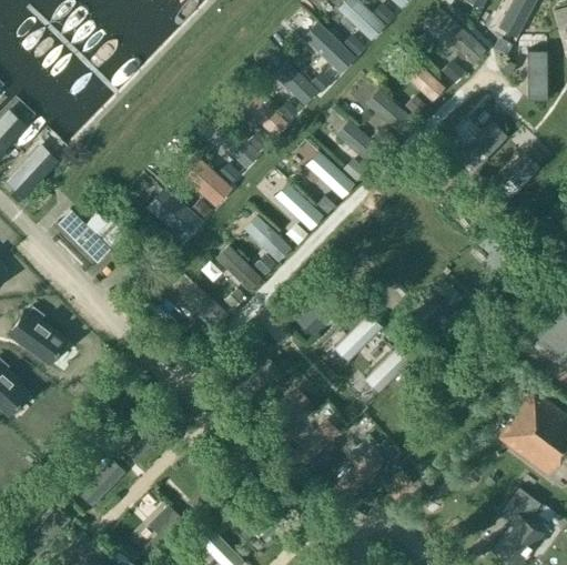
[(371,42),(387,23),(361,0),(344,0),(335,10),(371,42)]
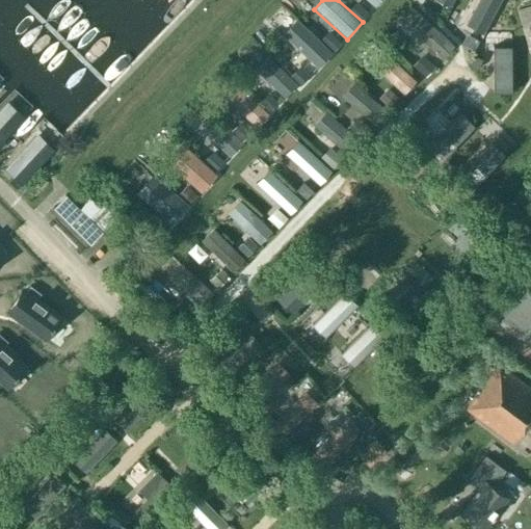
[(489,32),(502,0),(479,0),(470,24),(489,32)]
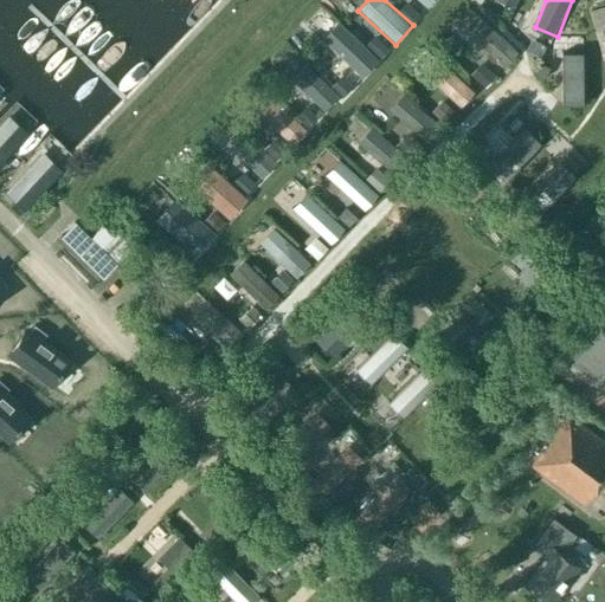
[(364,79),(381,60),(322,7),(306,26),(364,79)]
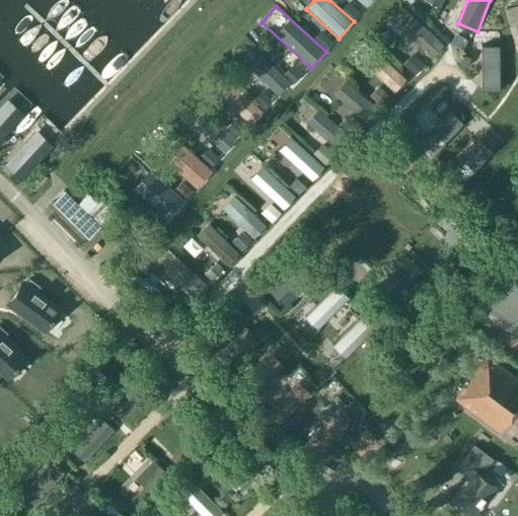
[(435,60),(446,48),(416,19),(403,31),(435,60)]
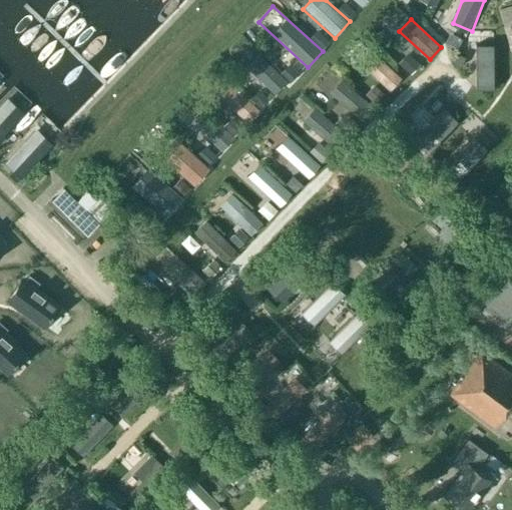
[(242,67),(282,94),(297,73),(257,46),(242,67)]
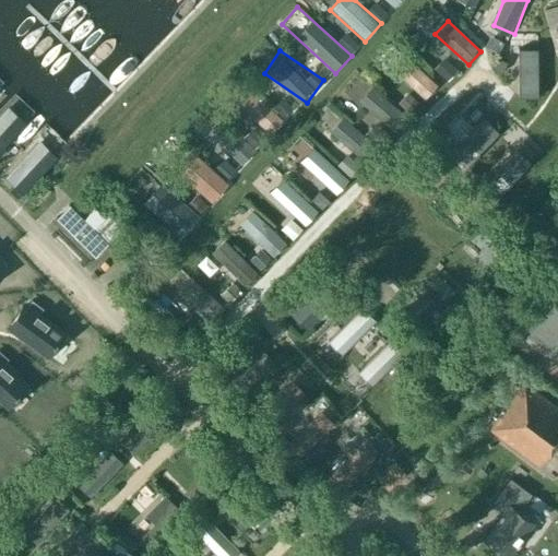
[(246,86),(234,103),(272,132),(285,116),(246,86)]
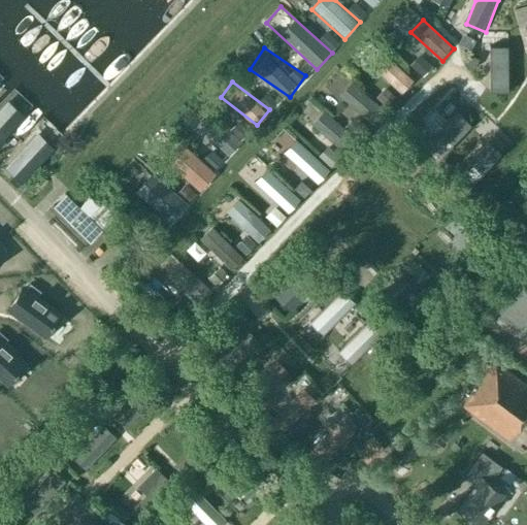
[(7,102),(0,109),(0,144),(25,119),(7,102)]
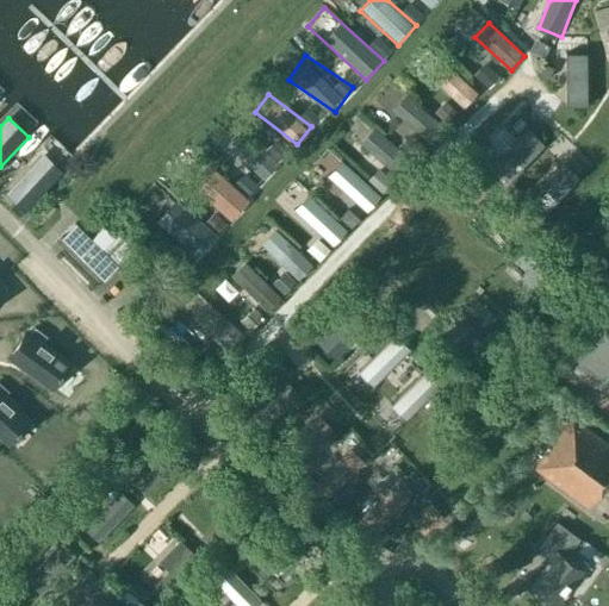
[(223,151),(265,179),(278,160),(236,132),(223,151)]
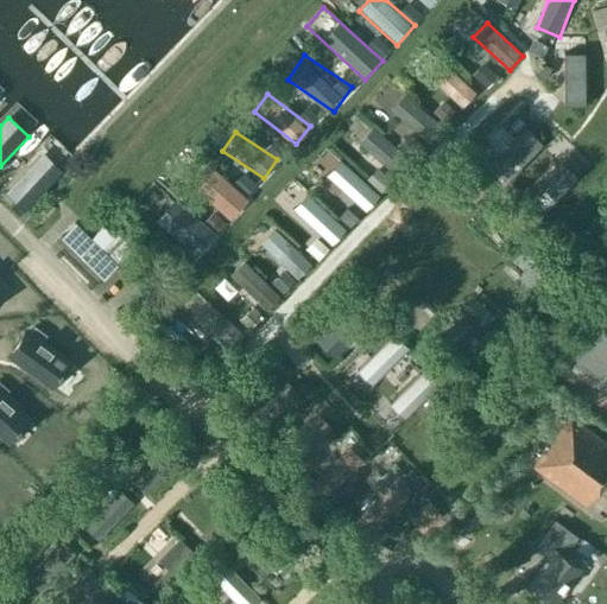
[(44,156),(6,195),(25,213),(63,173),(44,156)]
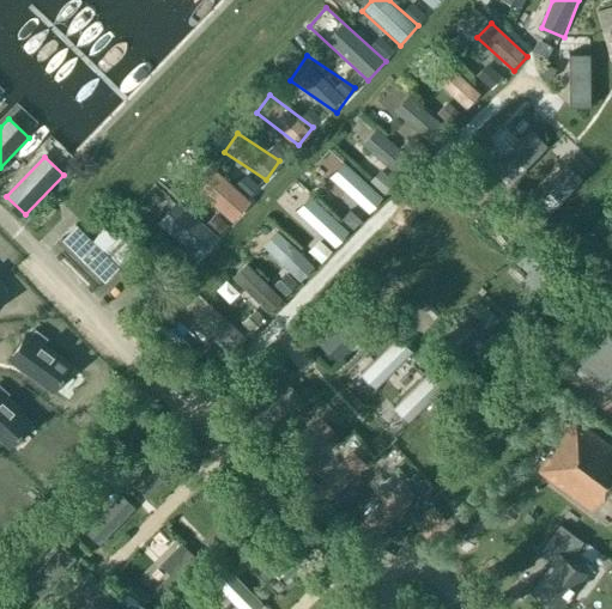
[(335,175),(361,199),(374,186),(349,160),(335,175)]
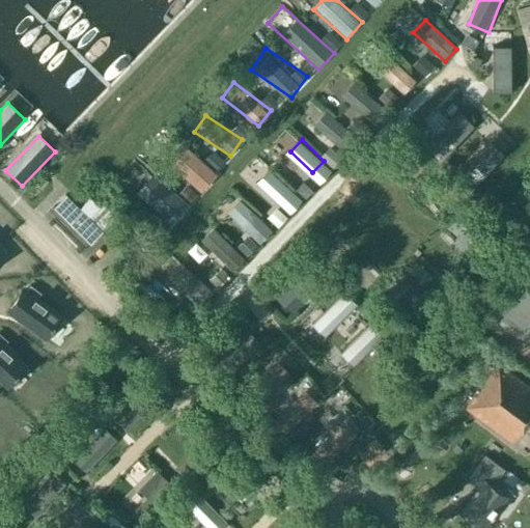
[(187,142),(169,159),(200,191),(218,174),(187,142)]
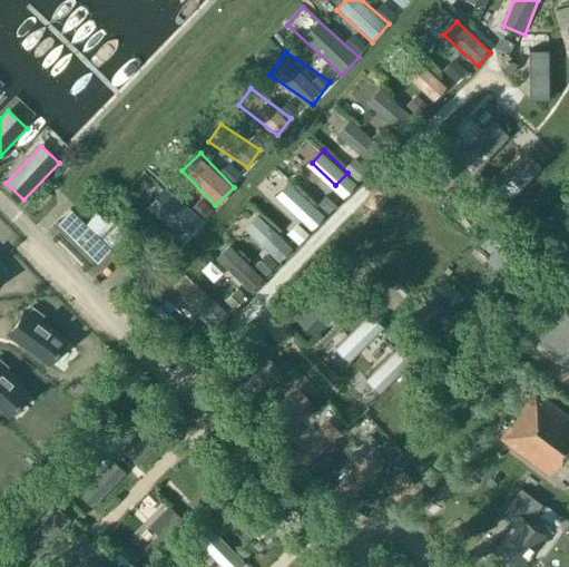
[(357,184),(369,175),(356,158),(345,167),(357,184)]
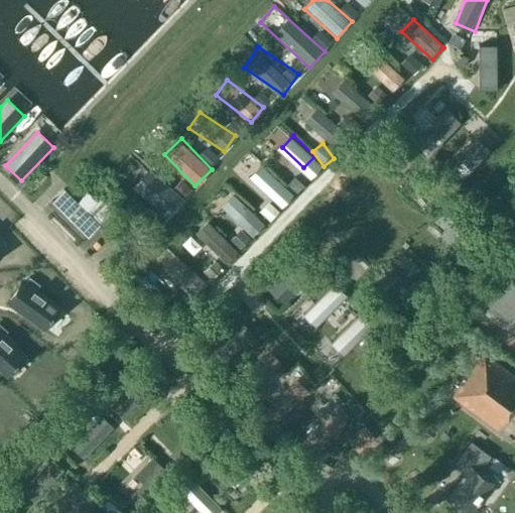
[(150,172),(134,198),(169,221),(185,196),(150,172)]
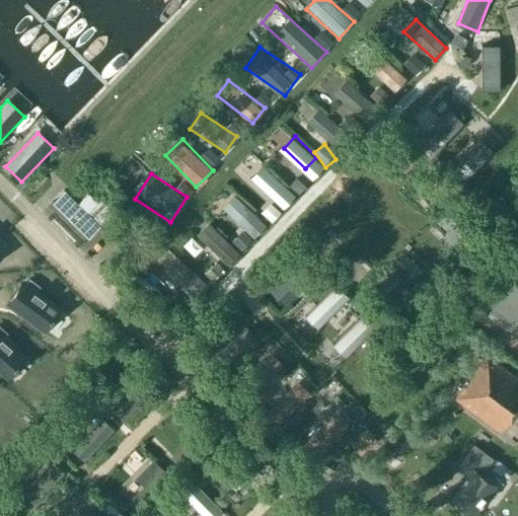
[(88,196),(81,204),(79,206),(65,193),(54,205),(89,240),(101,228),(115,214),(101,201),(97,204),(88,196)]
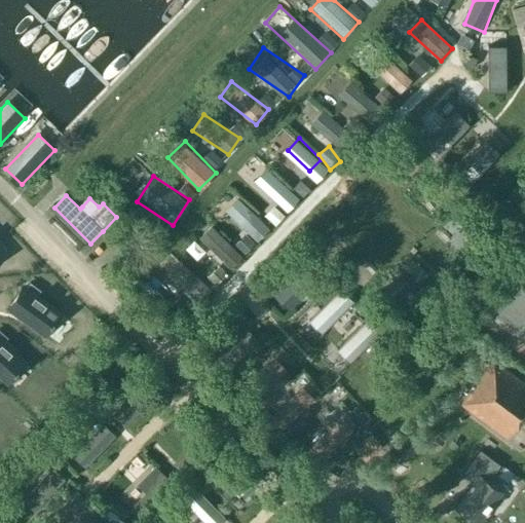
[(195,237),(224,265),(236,252),(208,224),(195,237)]
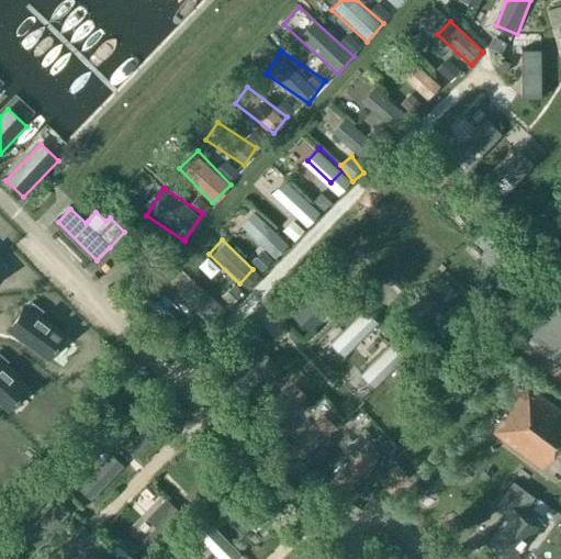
[(560,282),(550,276),(509,328),(560,366),(560,282)]
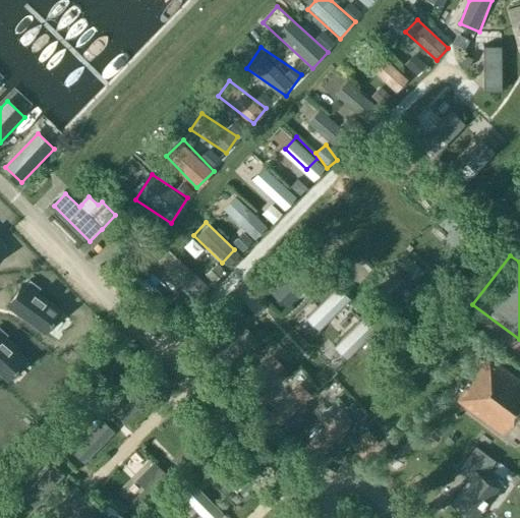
[(293,269),(272,289),(287,306),(309,286),(293,269)]
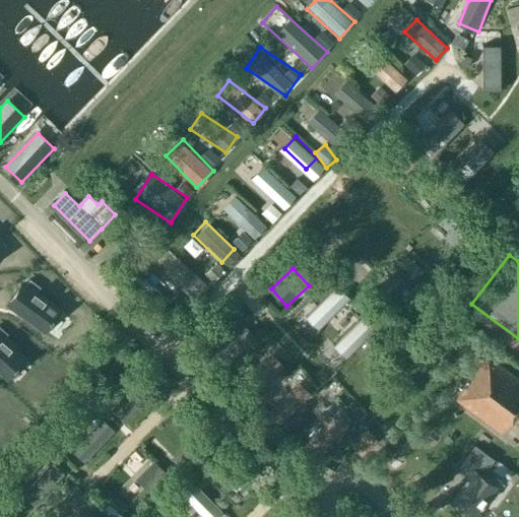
[(59,312),(37,296),(41,289),(30,281),(26,287),(24,286),(9,307),(44,332),(50,324),(52,325),(55,321),(53,320),(59,312)]
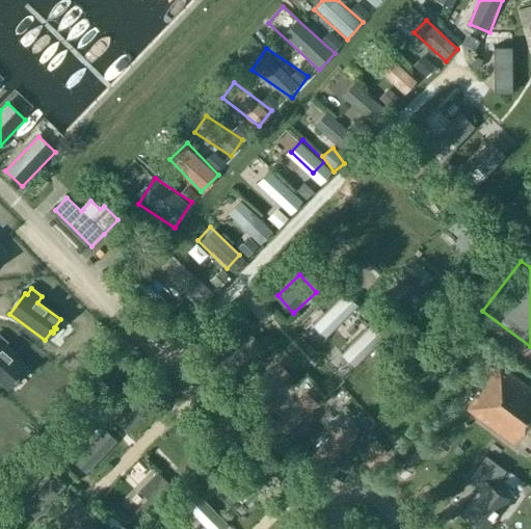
[(342,321),(367,348),(376,339),(350,313),(342,321)]
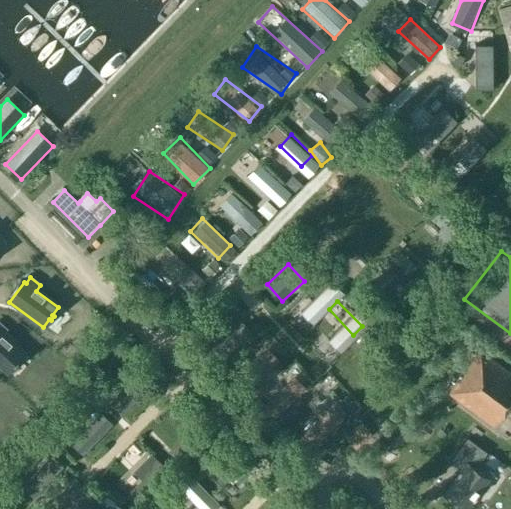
[(24,355),(4,337),(9,331),(0,323),(0,367),(7,374),(14,366),(16,367),(19,364),(17,362),(24,355)]
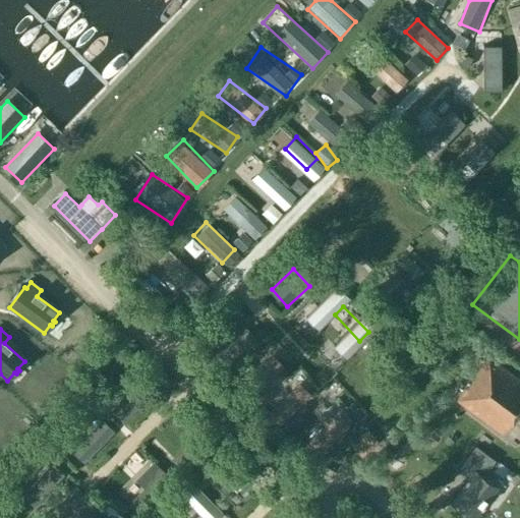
[(274,354),(251,376),(262,386),(284,365),(274,354)]
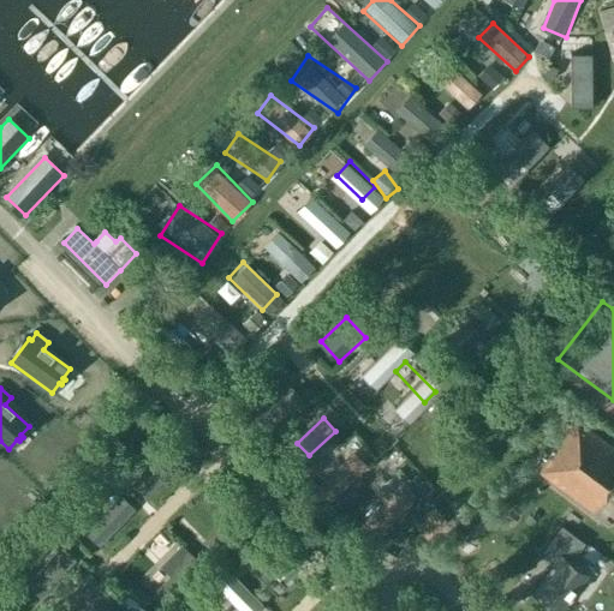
[(613,450),(578,424),(540,474),(594,515),(613,486),(613,450)]
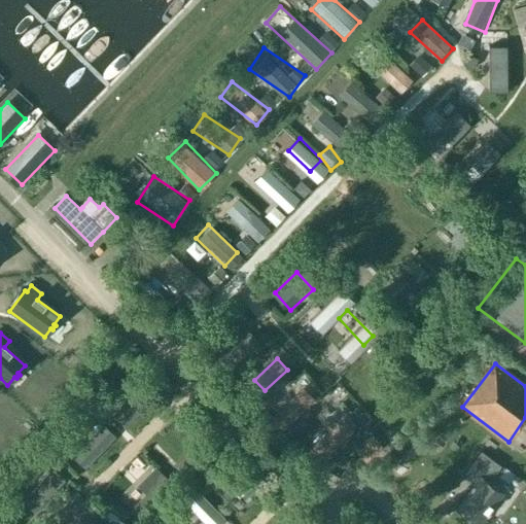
[(292,399),(308,409),(316,394),(301,385),(292,399)]
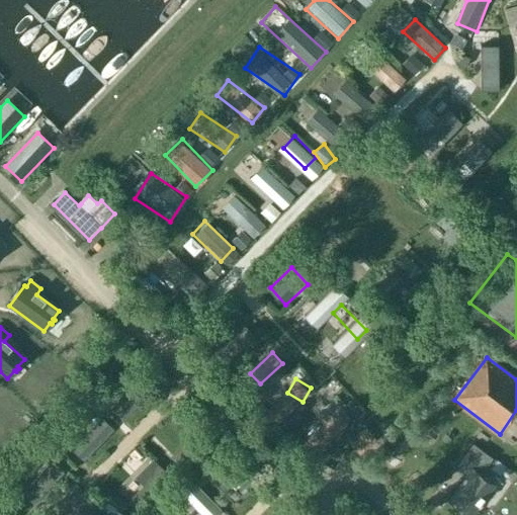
[(336,408),(315,433),(329,445),(350,420),(336,408)]
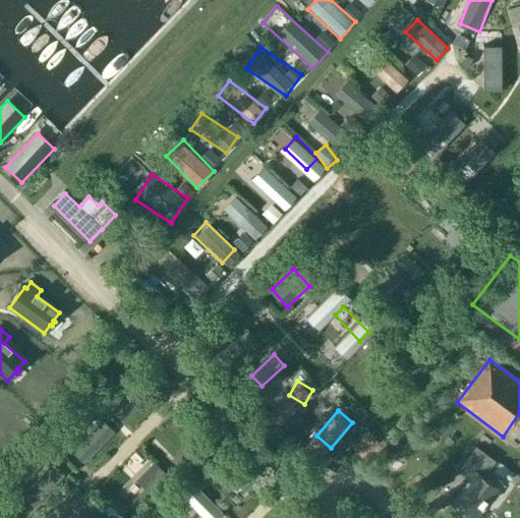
[(89,462),(114,428),(100,417),(74,451),(89,462)]
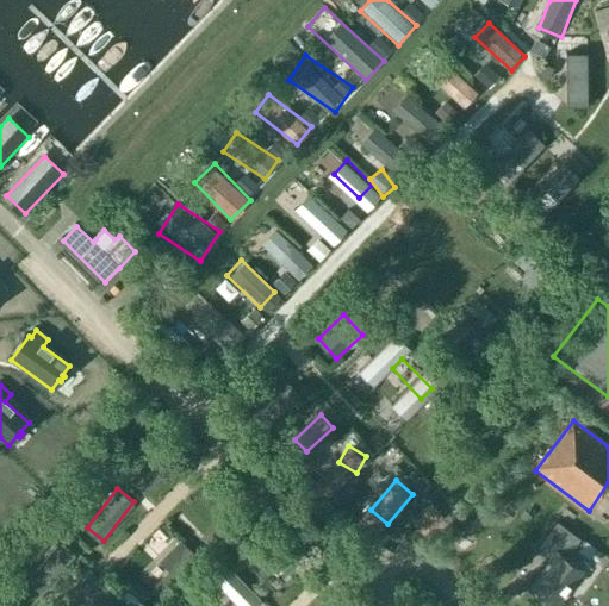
[(551,562),(529,589),(550,605),(557,605),(582,573),(566,561),(580,542),(558,524),(536,553),(551,562)]
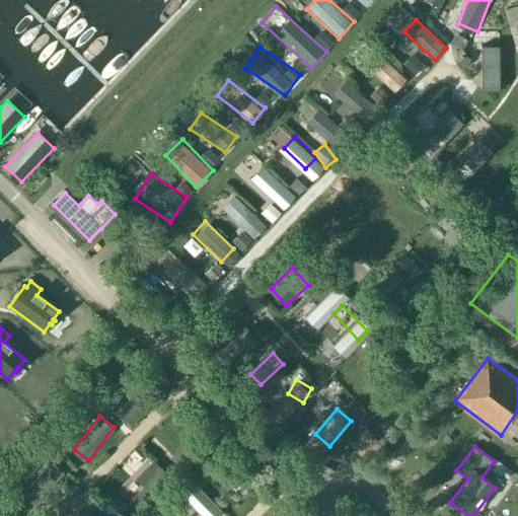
[(228,508),(239,498),(215,471),(204,482),(228,508)]
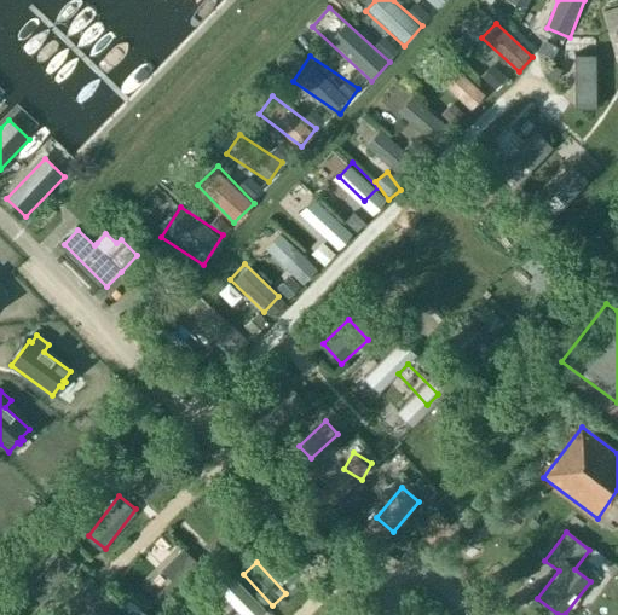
[(258,614),(247,595),(232,603),(238,614),(258,614)]
